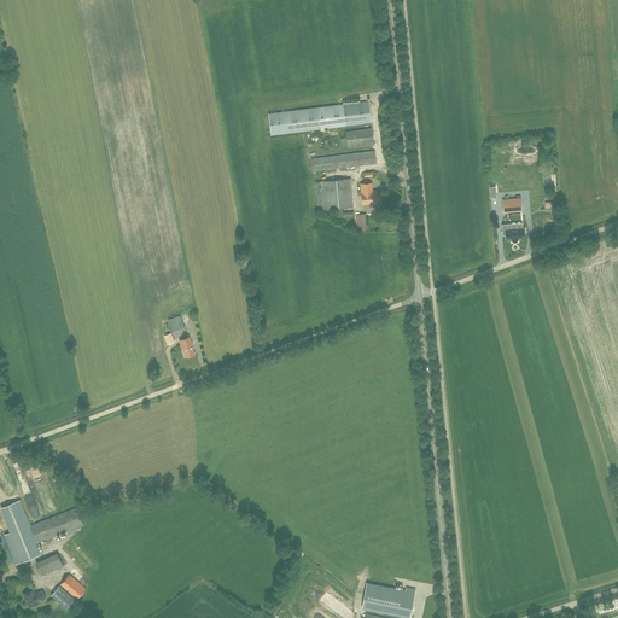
[(272,135),(372,123),(369,101),(269,114),(272,135)]
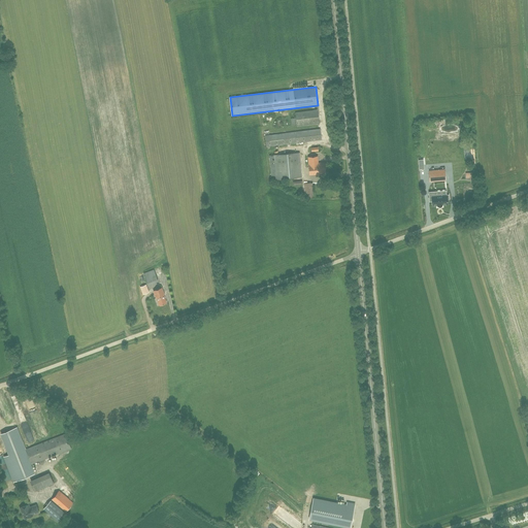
[(296,112),(297,126),(320,124),(318,110),(296,112)]
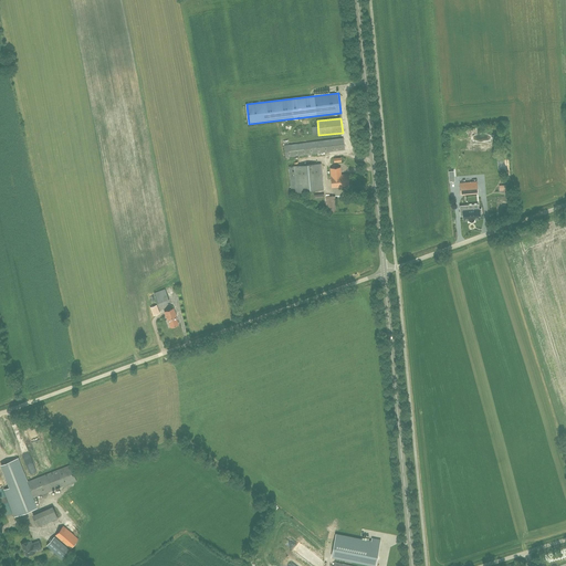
[(345,139),(285,146),(286,158),(320,155),(320,154),(328,153),(335,152),(335,147),(338,146),(338,150),(346,150),(345,139)]
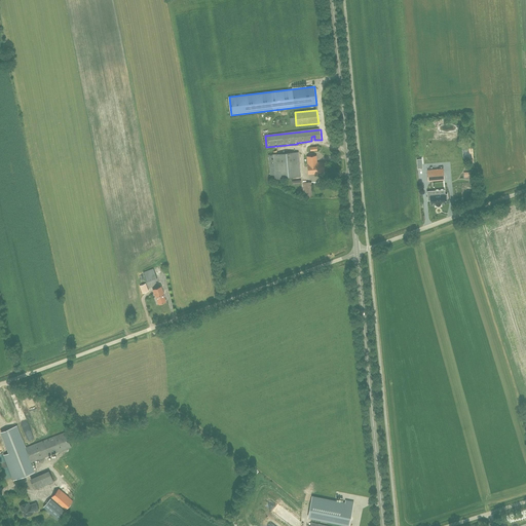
[(270,154),(271,179),(302,177),(300,153),(270,154)]
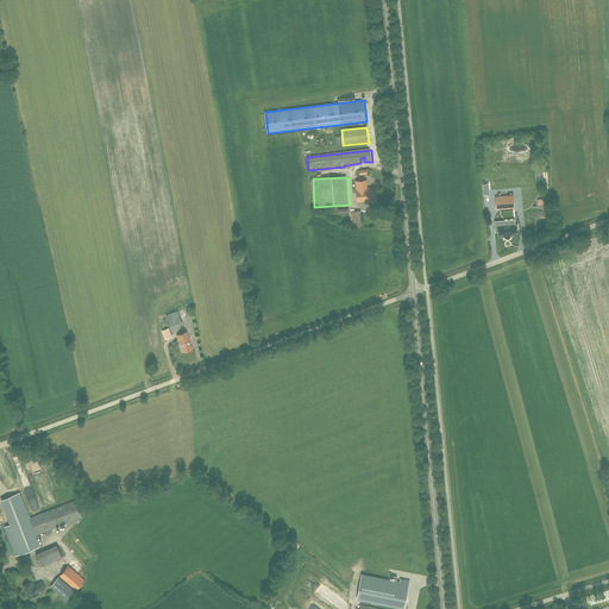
[(366,188),(366,187),(366,180),(355,181),(357,202),(376,200),(375,188),(366,188)]
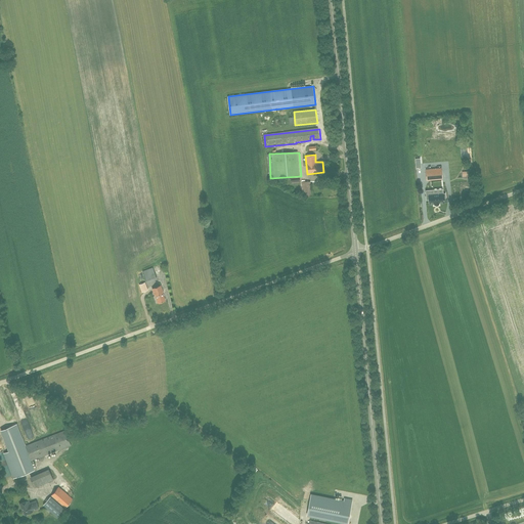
[(426,170),(427,180),(442,179),(441,169),(426,170)]
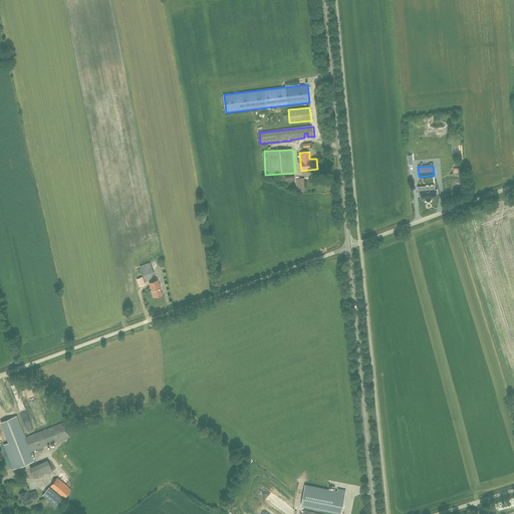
[(297,193),(305,193),(305,179),(297,179),(297,193)]
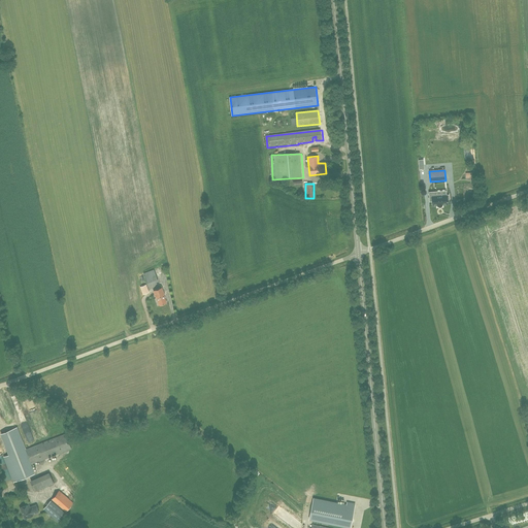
[(448,200),(450,199),(449,194),(447,195),(437,195),(437,191),(428,192),(429,202),(432,201),(433,205),(437,205),(437,206),(442,206),(441,204),(448,204),(448,200)]
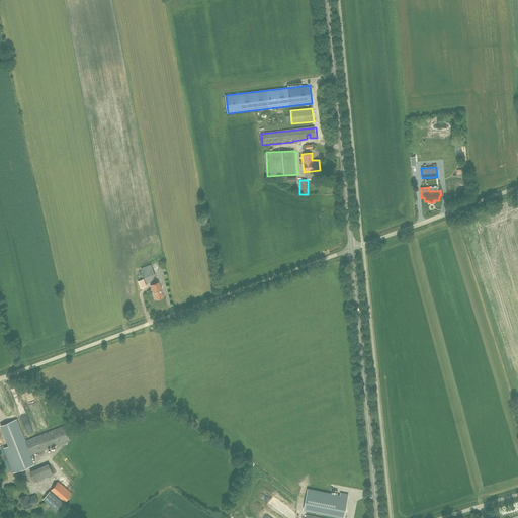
[(145,279),(155,276),(151,265),(141,268),(145,279)]
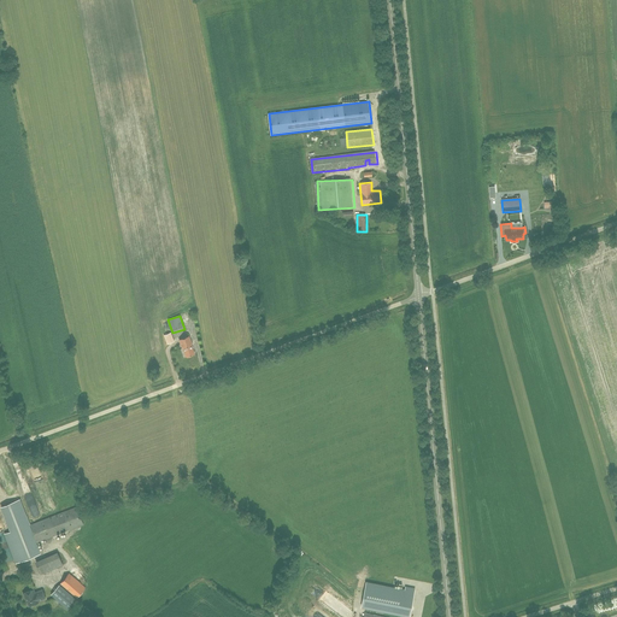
[(168,345),(174,342),(171,333),(164,335),(168,345)]
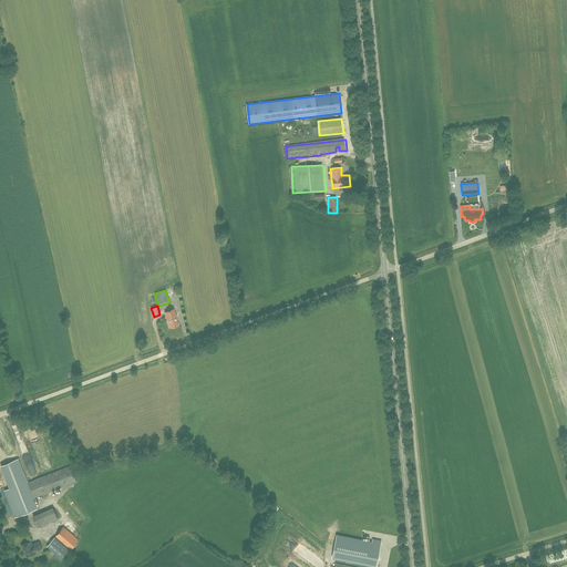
[(167,320),(168,320),(176,317),(177,317),(174,309),(165,312),(167,320)]
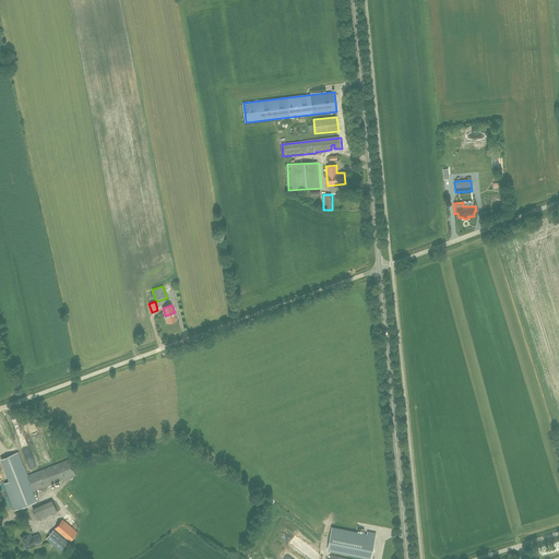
[(169,323),(176,321),(174,312),(166,316),(169,323)]
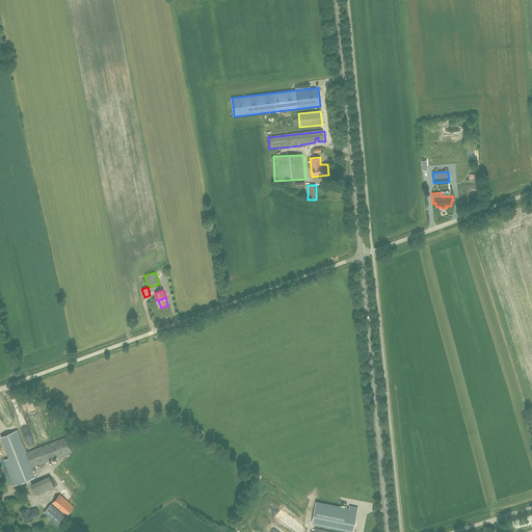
[(158,301),(148,306),(151,311),(160,306),(158,301)]
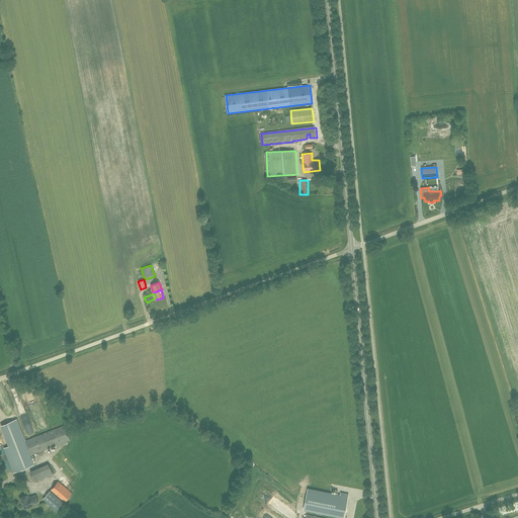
[(3,399),(7,413),(12,412),(9,398),(3,399)]
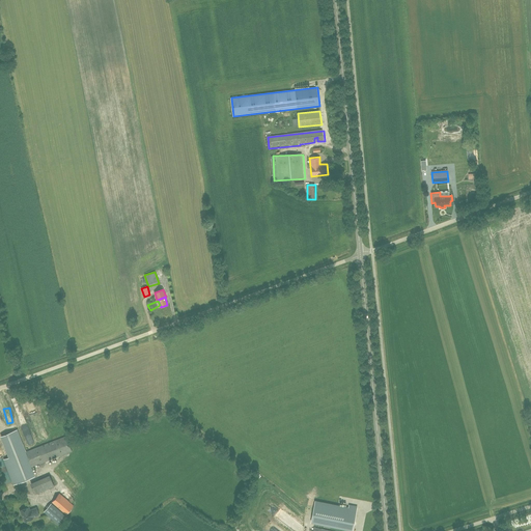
[(9,457),(4,459),(15,484),(34,477),(25,452),(17,430),(1,437),(9,457)]
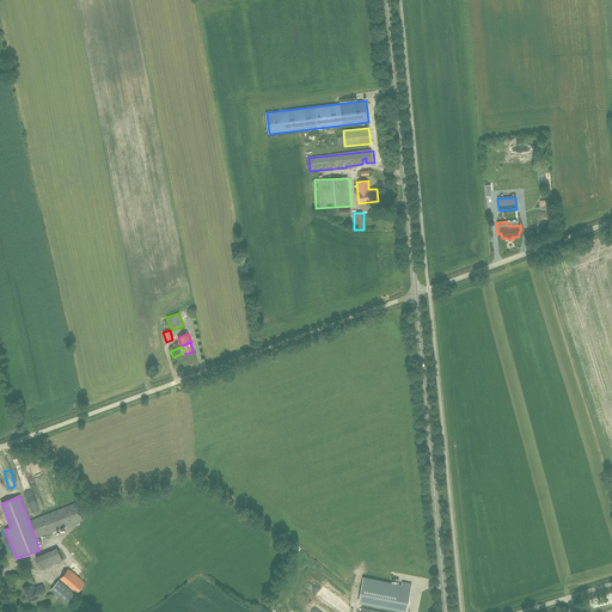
[(37,539),(83,521),(75,503),(30,521),(37,539)]
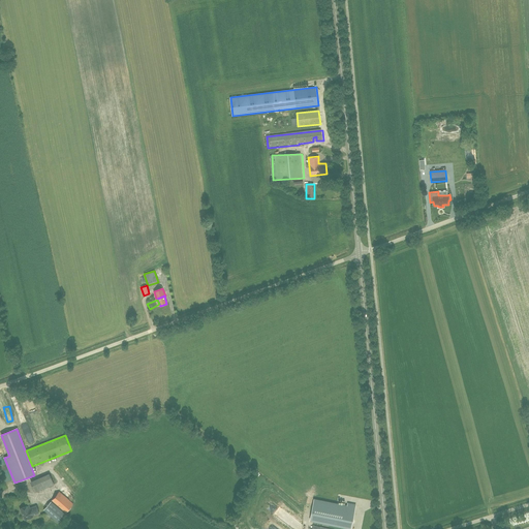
[(36,493),(55,486),(52,474),(32,480),(36,493)]
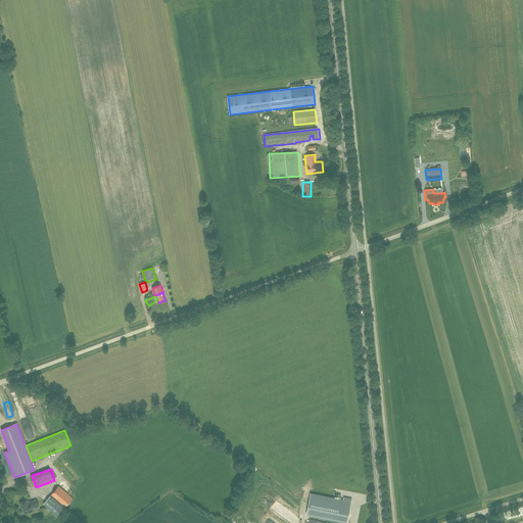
[(65,507),(73,498),(58,486),(51,494),(65,507)]
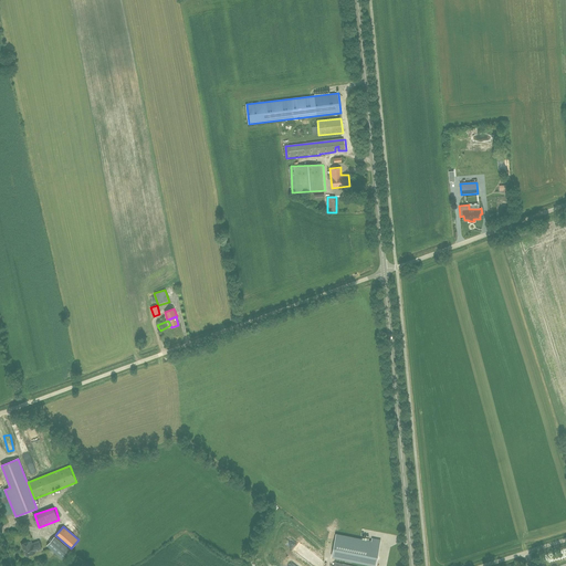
[(371,538),(371,542),(336,534),(332,556),(375,565),(380,541),(371,538)]
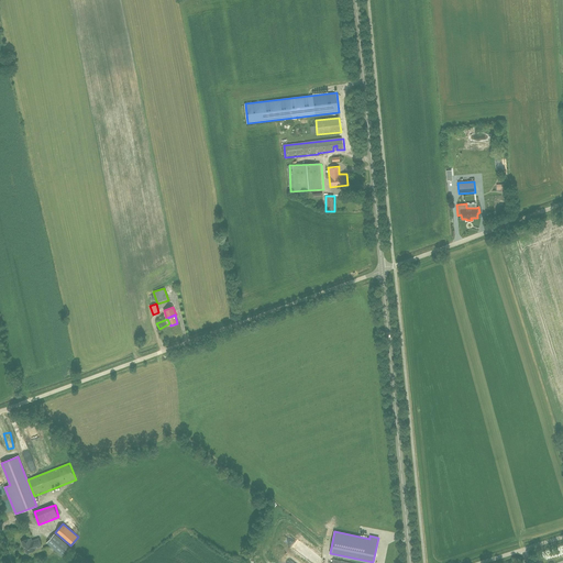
[(46,542),(64,556),(72,549),(54,533),(46,542)]
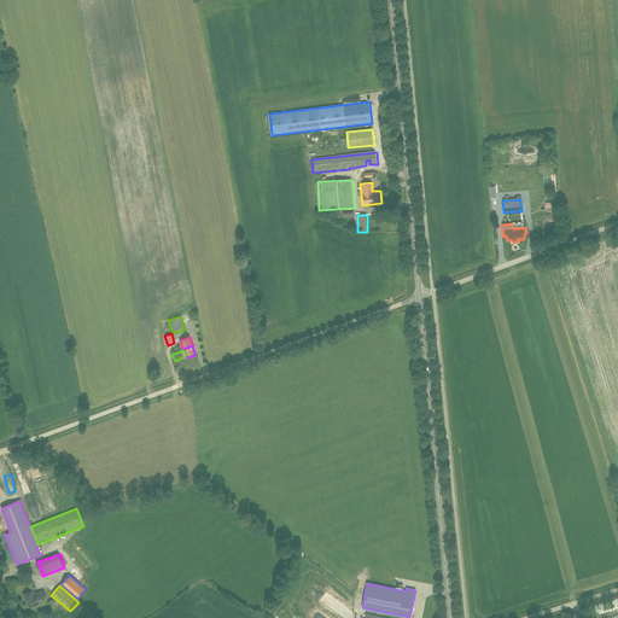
[(28,599),(31,606),(40,604),(39,601),(40,600),(41,601),(46,600),(42,592),(35,594),(34,590),(23,594),(25,600),(28,599)]
